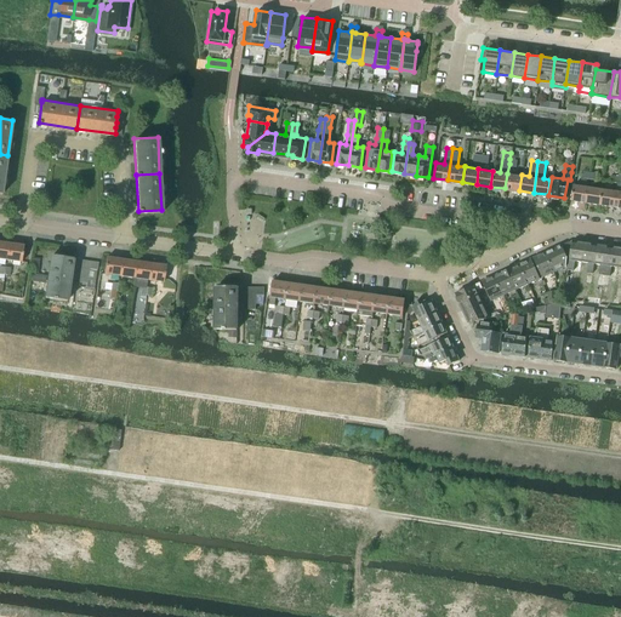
[(507,173),(505,188),(519,190),(522,175),(514,173),(507,173)]
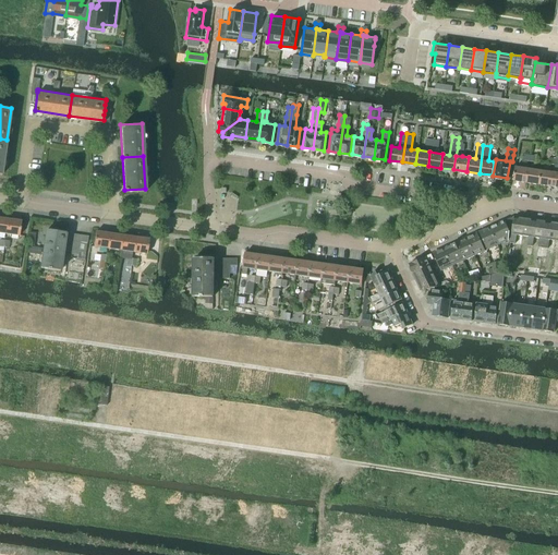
[(514,165),(512,179),(525,181),(528,167),(516,165),(514,165)]
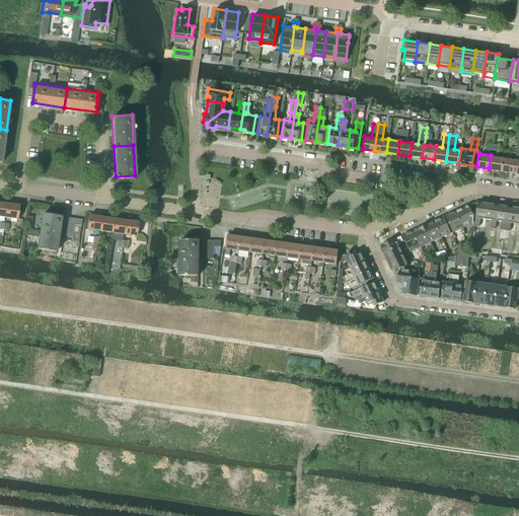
[(491,155),(489,168),(501,170),(503,157),(491,155)]
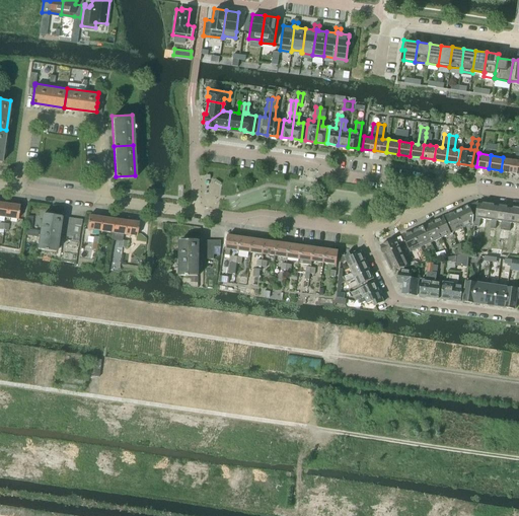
[(503,157),(501,170),(512,171),(514,158),(503,157)]
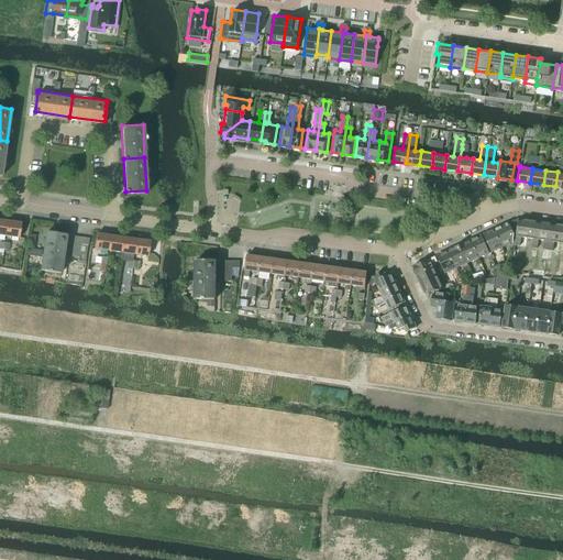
[(494,227),(501,243),(512,237),(516,216),(494,227)]
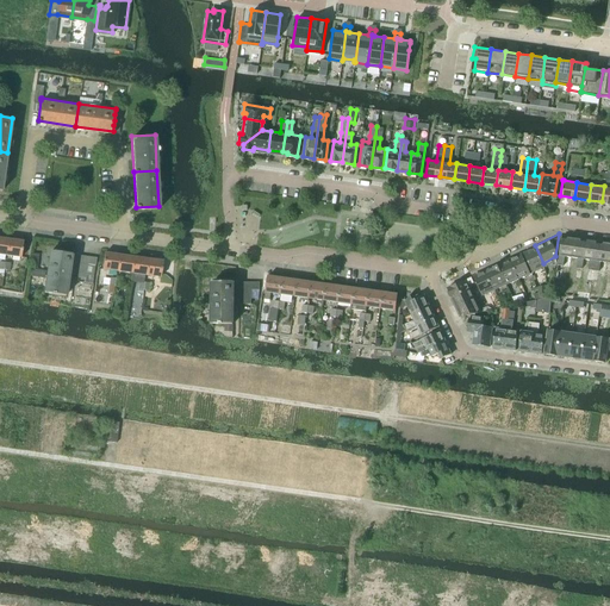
[(565,252),(571,254),(573,236),(561,235),(556,261),(562,262),(565,252)]
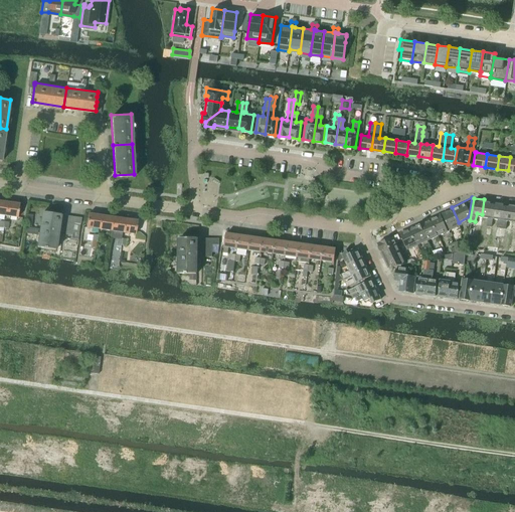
[(484,199),(482,214),(487,215),(486,223),(490,223),(491,215),(492,215),(494,201),(484,199)]
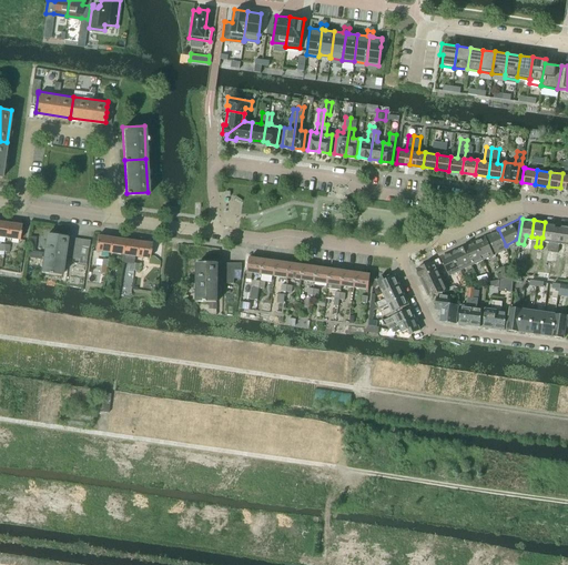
[(8,221),(6,235),(19,238),(21,223),(8,221)]
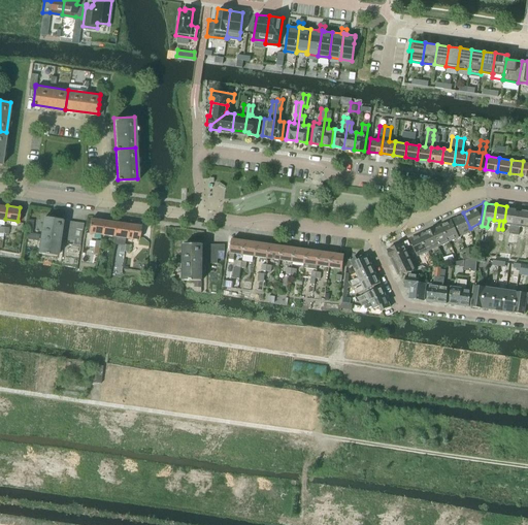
[(506,206),(504,221),(509,222),(508,230),(513,231),(516,207),(506,206)]
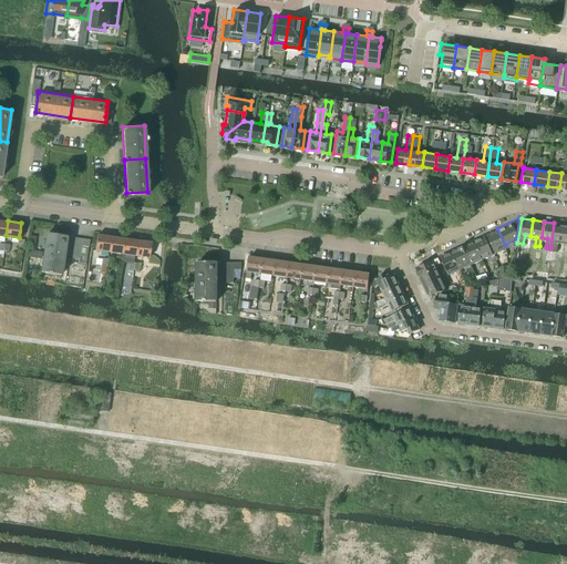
[(554,223),(550,248),(555,248),(556,239),(564,241),(566,225),(554,223)]
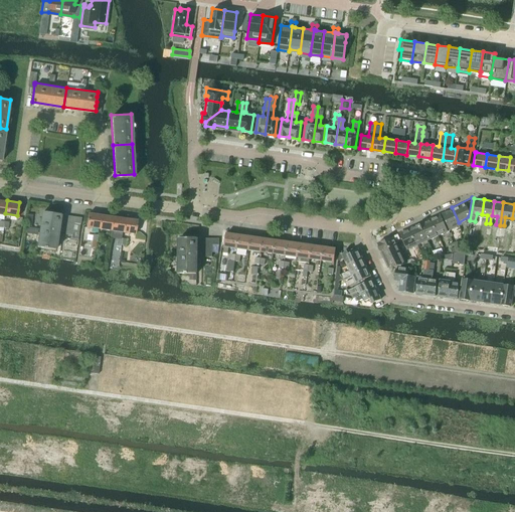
[(449,226),(459,222),(452,207),(442,211),(449,226)]
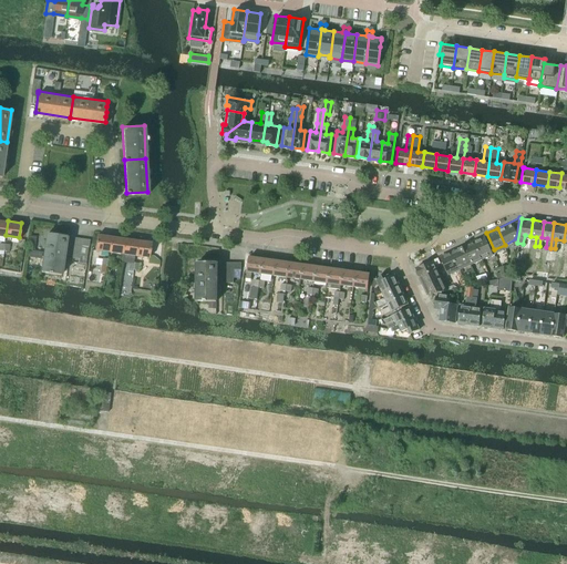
[(41,270),(61,273),(65,234),(47,232),(41,270)]
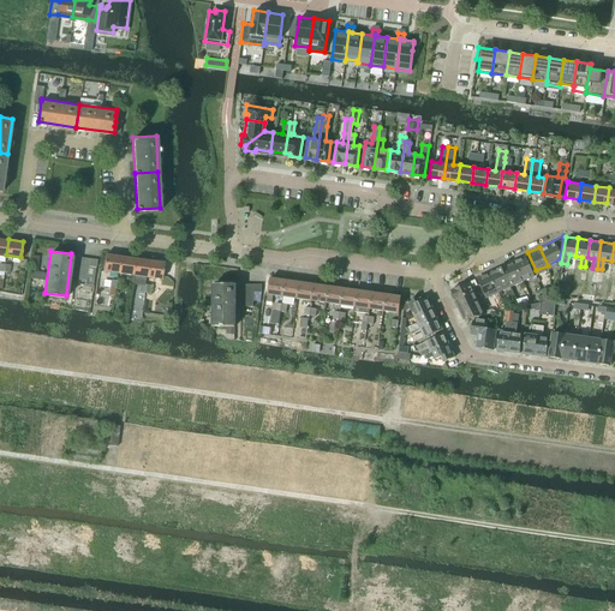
[(102,269),(118,271),(120,255),(105,252),(102,269)]
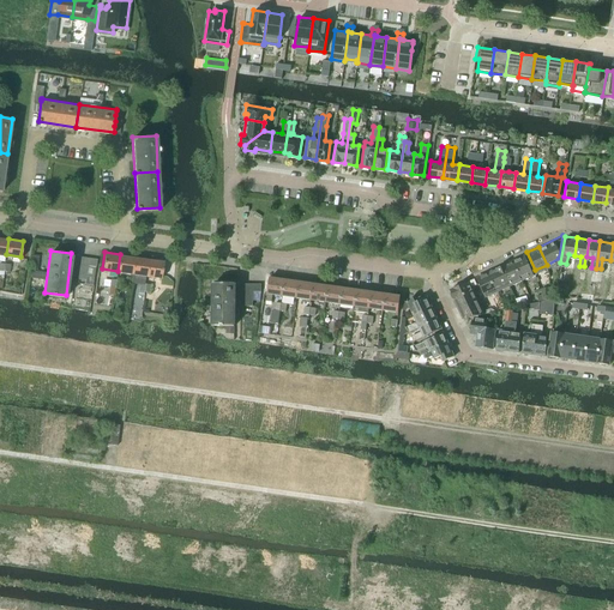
[(512,259),(521,277),(533,271),(524,253),(512,259)]
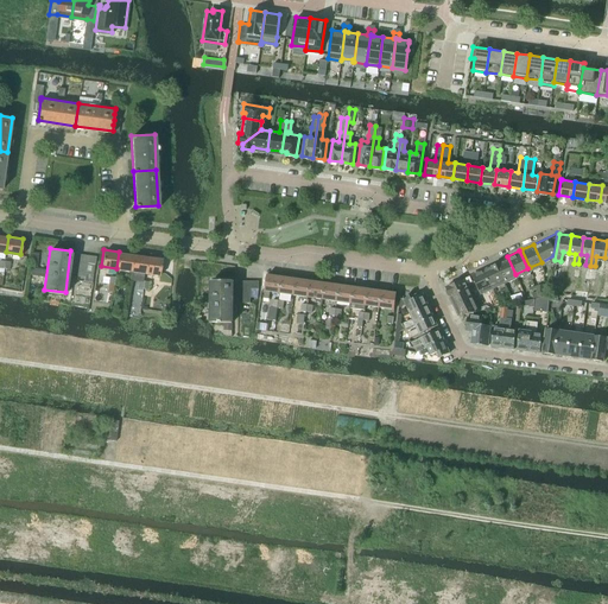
[(116,268),(131,269),(133,254),(119,252),(116,268)]
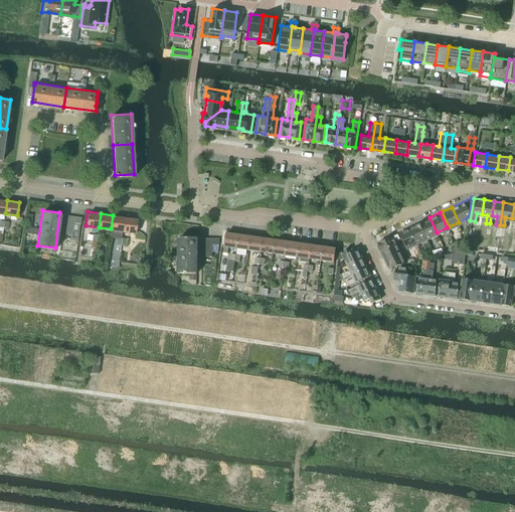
[(111,228),(110,235),(118,237),(117,242),(121,242),(122,236),(122,230),(123,230),(125,216),(113,215),(111,228)]
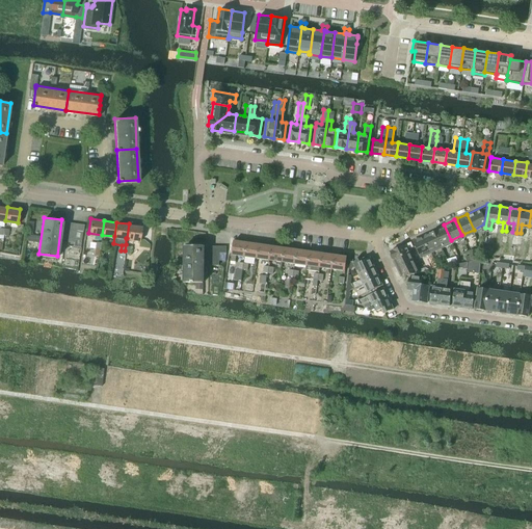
[(129,223),(127,238),(139,240),(141,226),(129,223)]
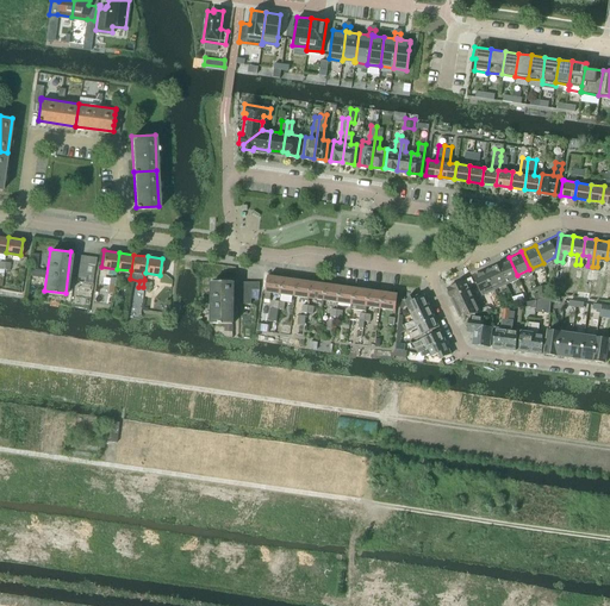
[(496,264),(499,273),(502,272),(505,280),(517,275),(509,257),(497,263),(496,264)]
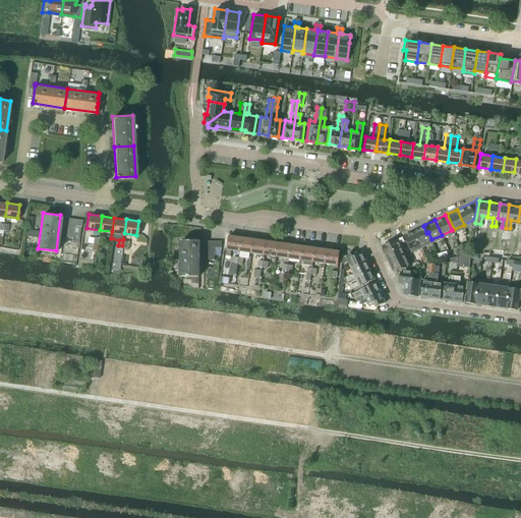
[(423,226),(413,230),(420,245),(429,240),(431,239),(428,232),(426,233),(423,226)]
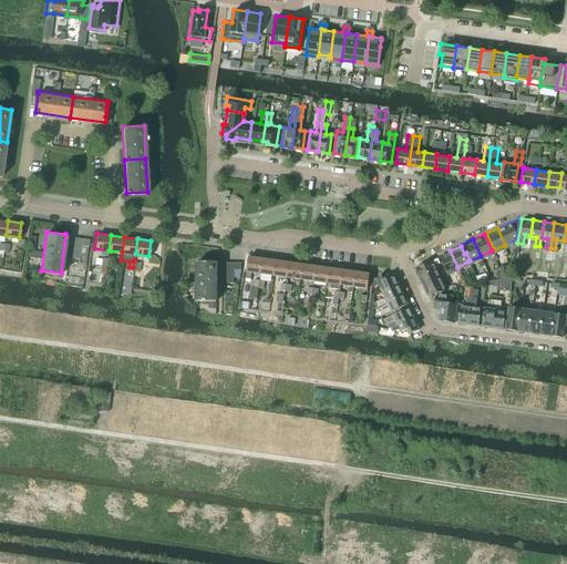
[(457,267),(450,250),(440,255),(446,272),(457,267)]
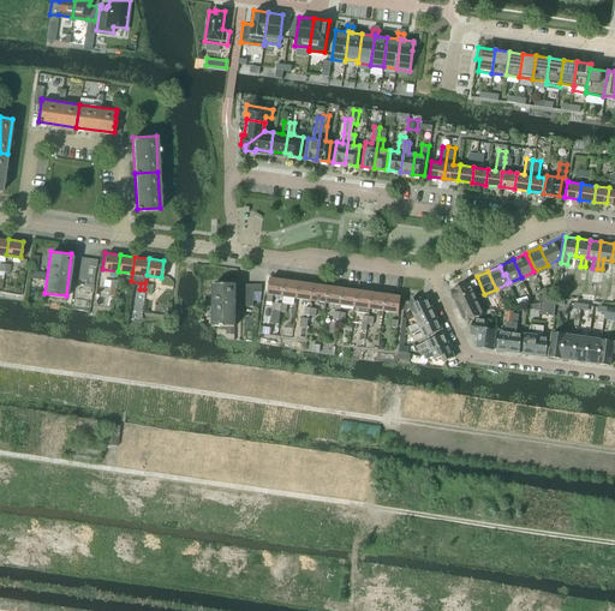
[(267,292),(268,292),(267,299),(273,299),(273,293),(281,294),(284,277),(269,276),(267,292)]
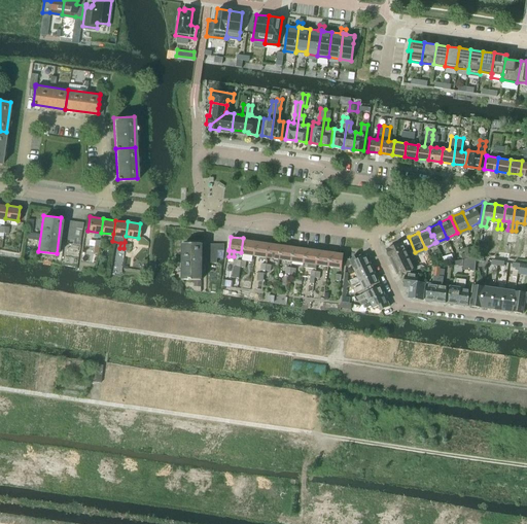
[(243,238),(241,252),(253,254),(255,240),(243,238)]
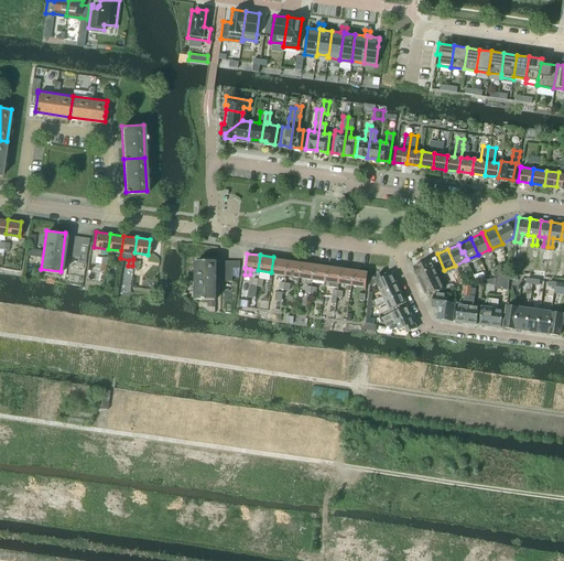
[(413,266),(416,272),(434,265),(432,261),(436,259),(435,255),(413,266)]
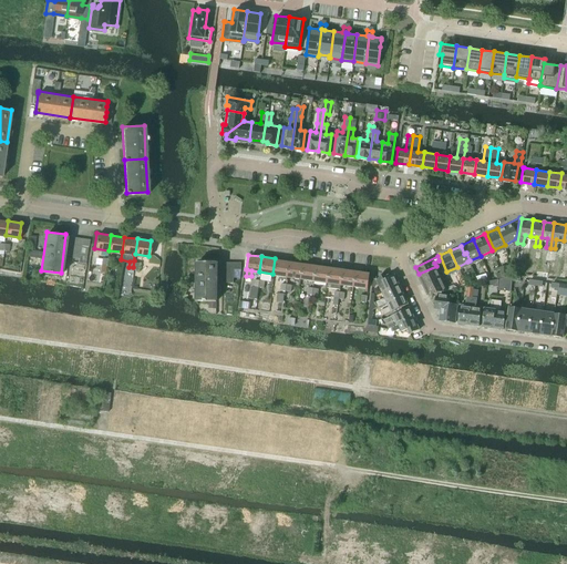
[(275,258),(272,274),(287,276),(289,260),(275,258)]
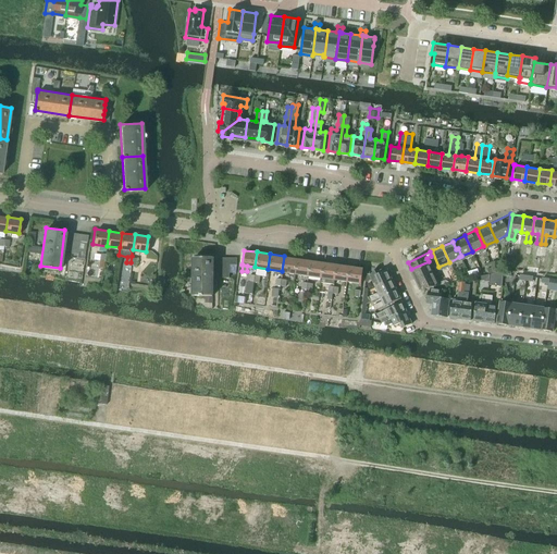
[(193,294),(206,294),(212,294),(213,256),(194,255),(193,294)]
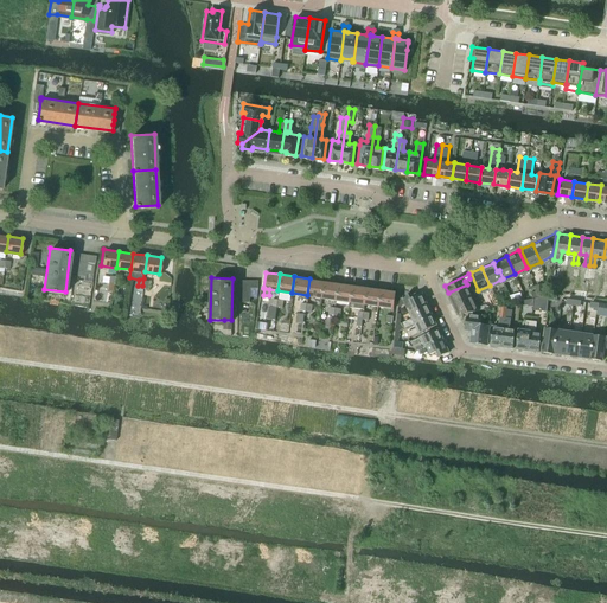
[(310,278),(307,295),(321,296),(324,281),(310,278)]
